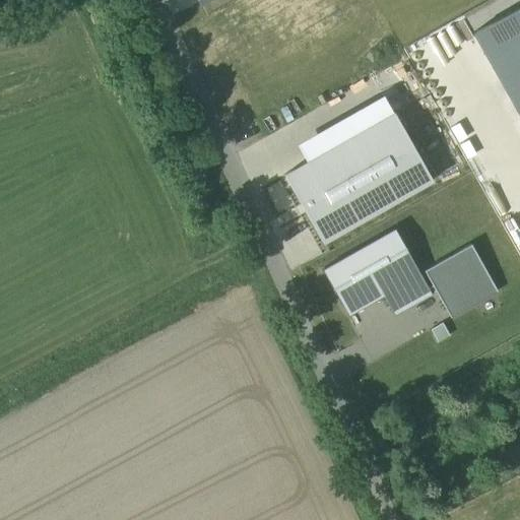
[(519,6),(472,34),(519,118),(519,6)]
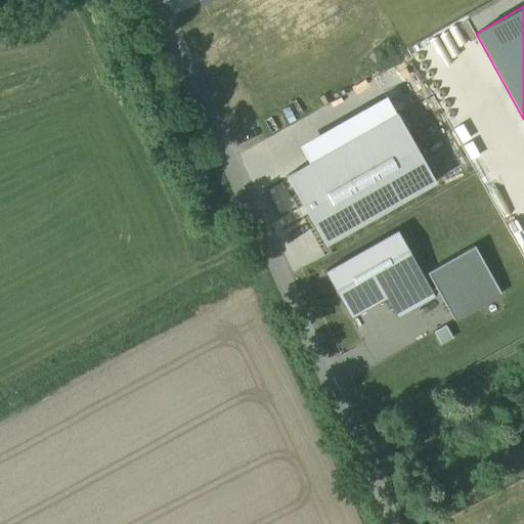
[(299,146),(308,164),(396,115),(387,96),(299,146)]
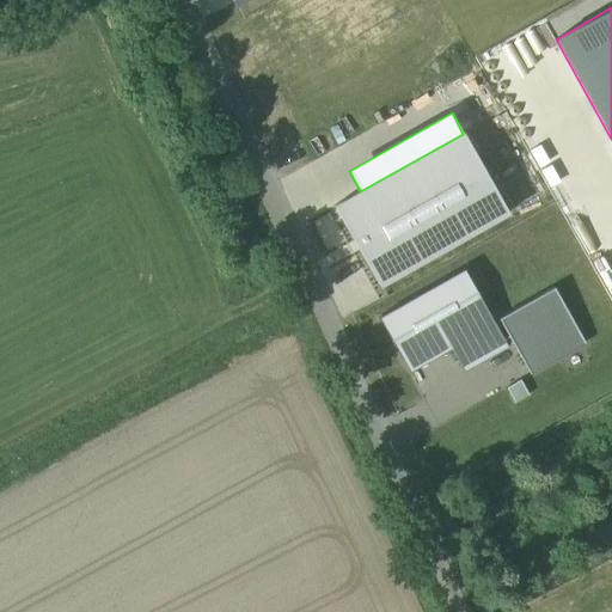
[(379,286),(508,213),(463,134),(360,191),(334,207),(379,286)]
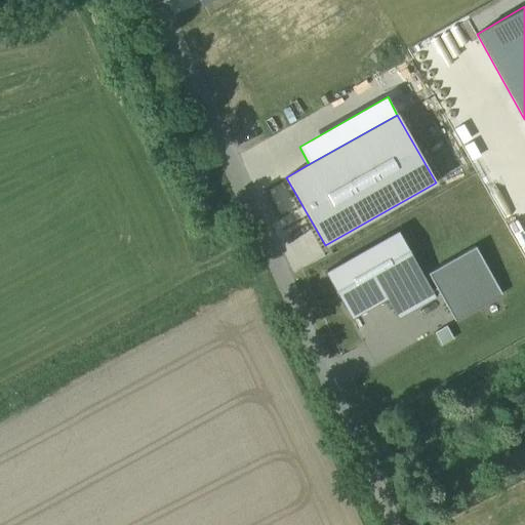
[(397,232),(324,273),(351,320),(387,299),(397,318),(435,297),(397,232)]
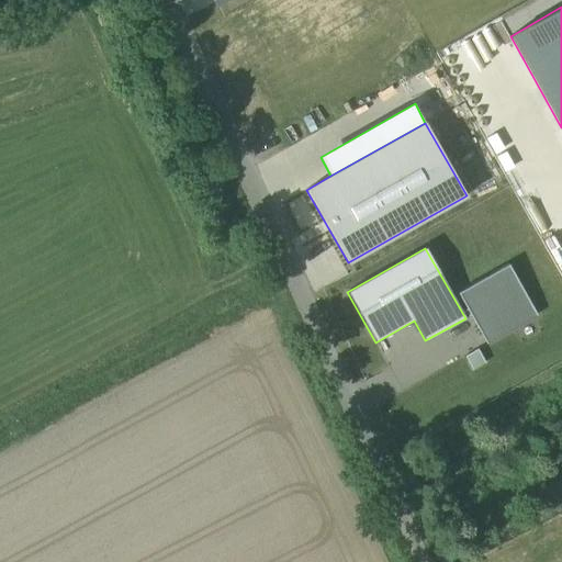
[(537,315),(508,265),(458,292),(486,344),(537,315)]
